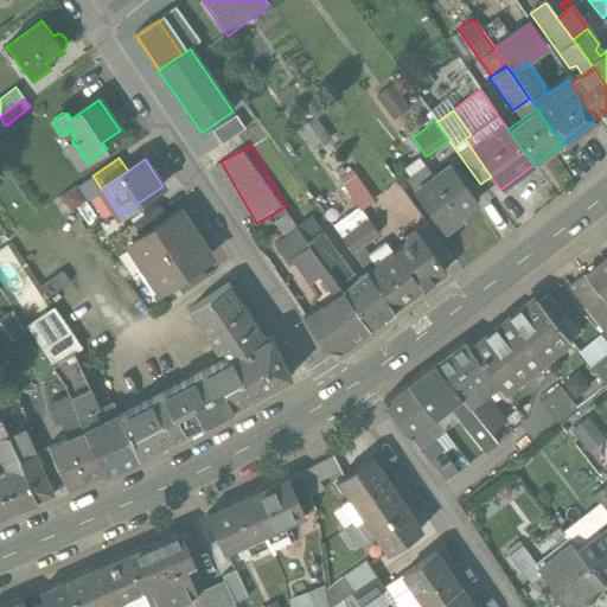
[(478,203),(451,167),(434,179),(426,168),(407,181),(445,232),(446,231),(446,230),(460,219),(460,221),(462,219),(460,216),(478,203)]
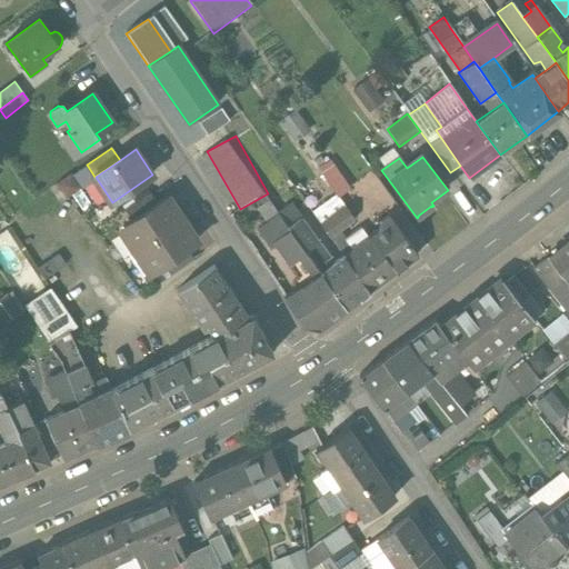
[(350,191),(333,167),(321,176),(338,199),(350,191)]
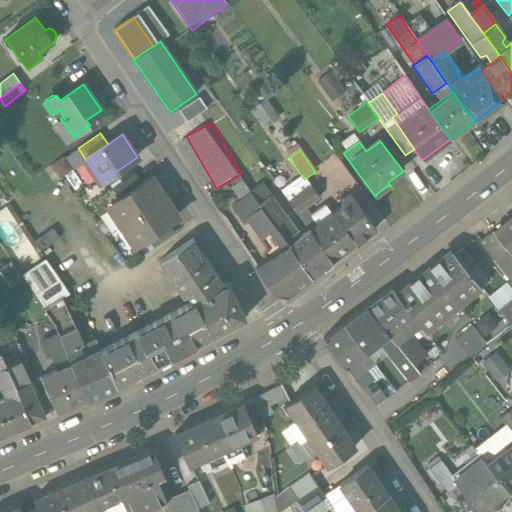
[(136,174),(113,189),(120,199),(142,184),(136,174)]
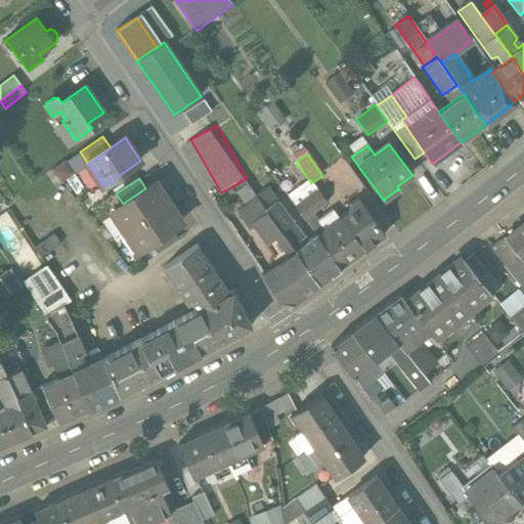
[(123,204),(114,210),(127,230),(167,204),(153,183),(145,188),(123,204)]
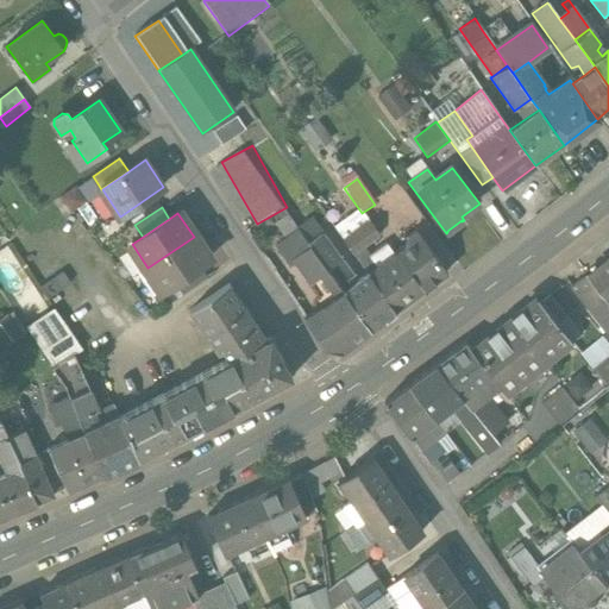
[(337,230),(368,276),(377,269),(375,264),(368,255),(363,258),(359,252),(380,239),(362,213),(337,230)]
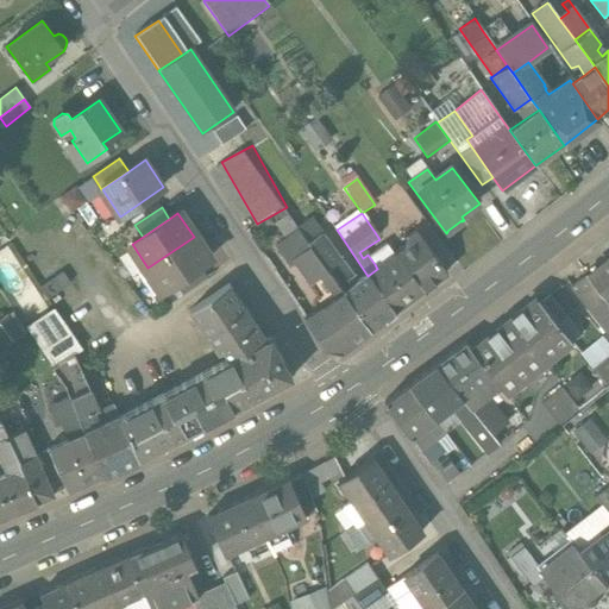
[(395,313),(368,276),(352,288),(347,282),(355,276),(343,259),(339,262),(316,231),(303,240),(370,332),(395,313)]
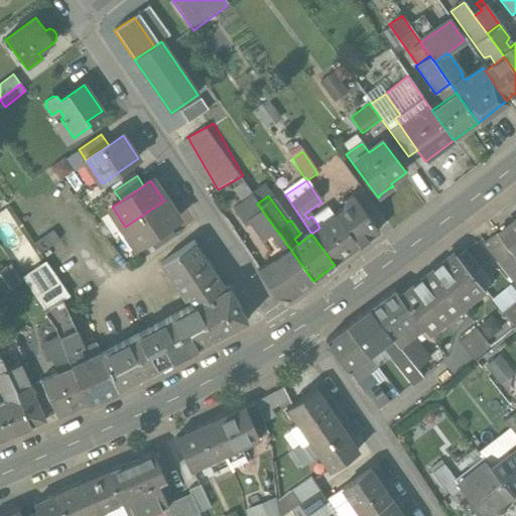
[(343,212),(337,216),(360,247),(379,233),(353,196),(344,203),(343,212)]
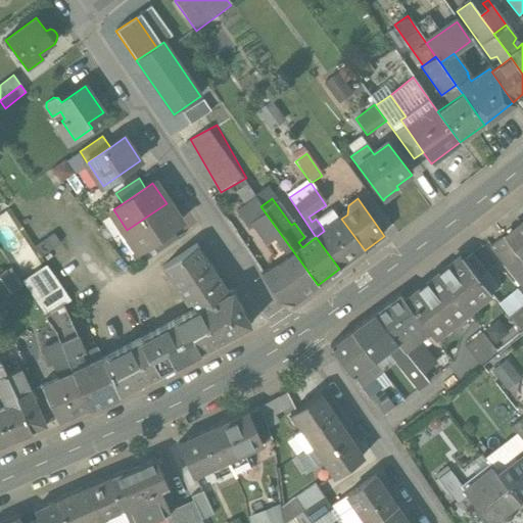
[(167,203),(127,230),(141,251),(150,245),(173,230),(181,225),(168,206),(167,203)]
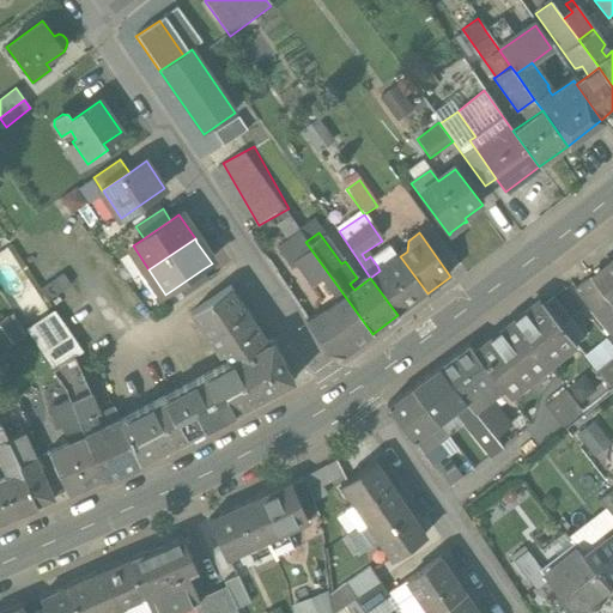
[(305,242),(304,240),(283,254),(292,267),(297,263),(325,302),(334,303),(307,321),(328,353),(343,357),(372,334),(305,242)]
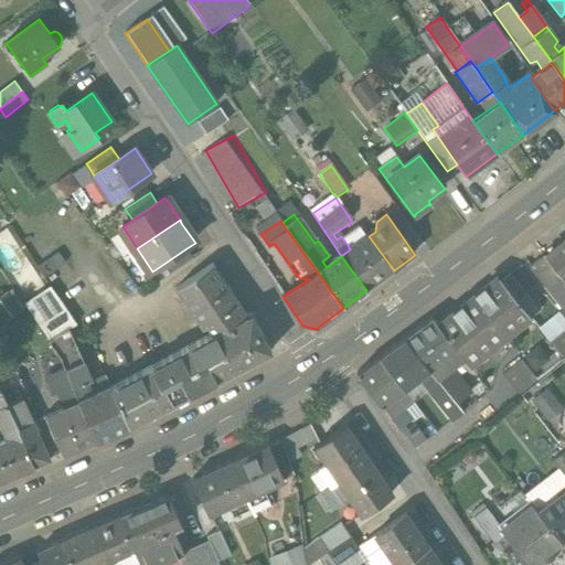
[(394,270),(369,236),(365,237),(359,226),(347,236),(351,243),(348,245),(350,249),(341,256),(366,290),(394,270)]
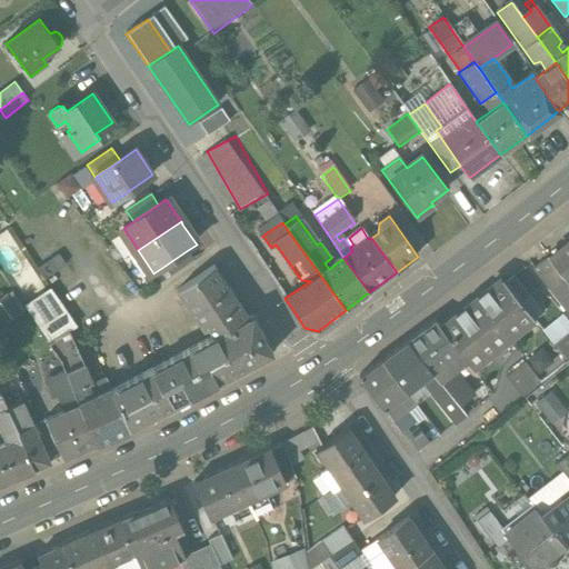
[(568,241),(549,258),(568,283),(568,241)]
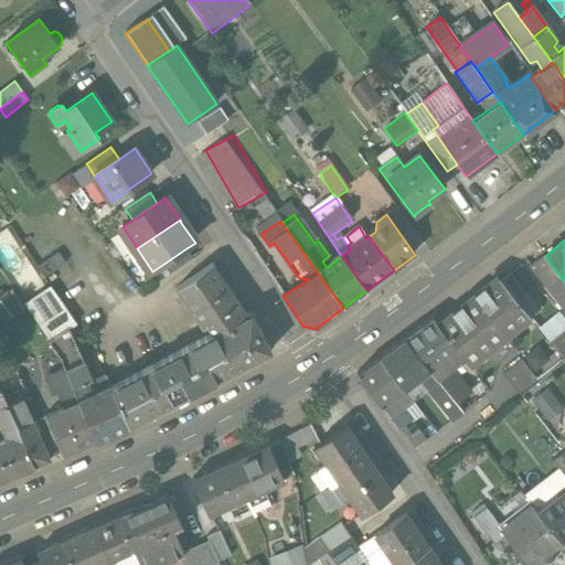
[(187,248),(162,265),(170,275),(193,258),(187,248)]
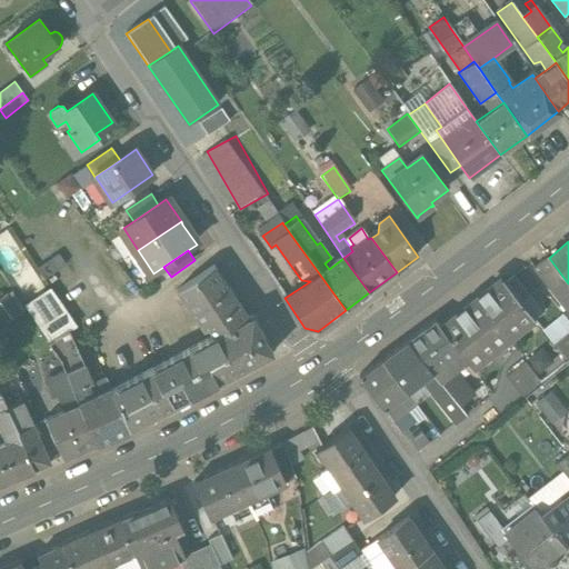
[(59,255),(38,269),(46,280),(67,267),(59,255)]
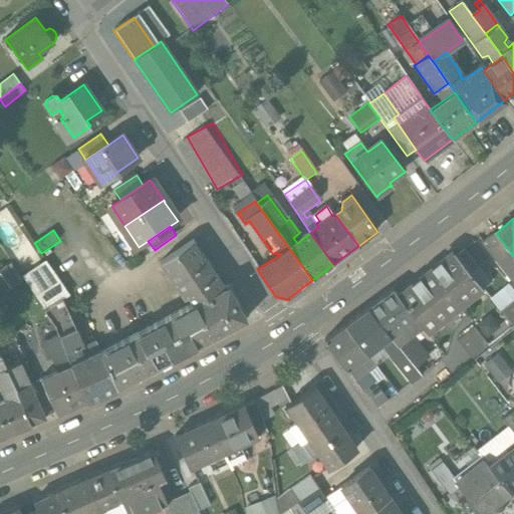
[(513,256),(496,233),(482,243),(513,284),(513,303),(502,313),(512,326),(513,324),(513,256)]
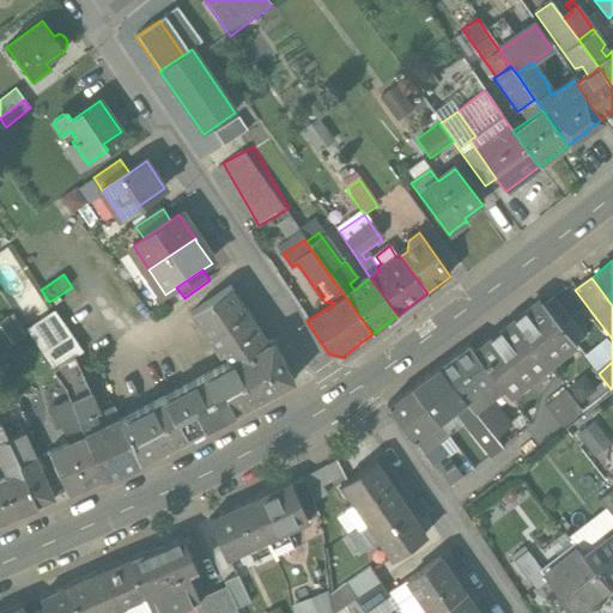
[(225,368),(120,423),(139,465),(186,441),(184,438),(293,383),(272,341),(267,344),(231,289),(192,316),(225,368)]
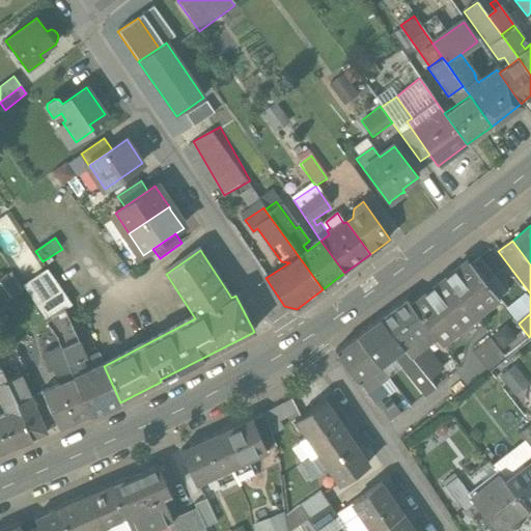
[(468,262),(447,280),(477,316),(499,300),(468,262)]
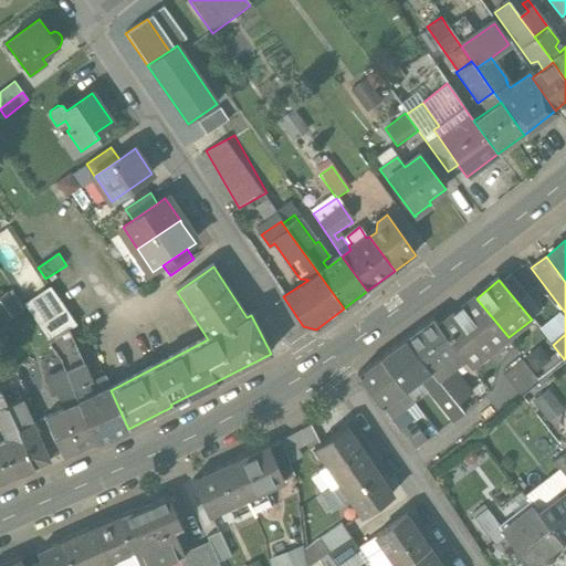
[(58,337),(82,320),(55,284),(31,302),(58,337)]
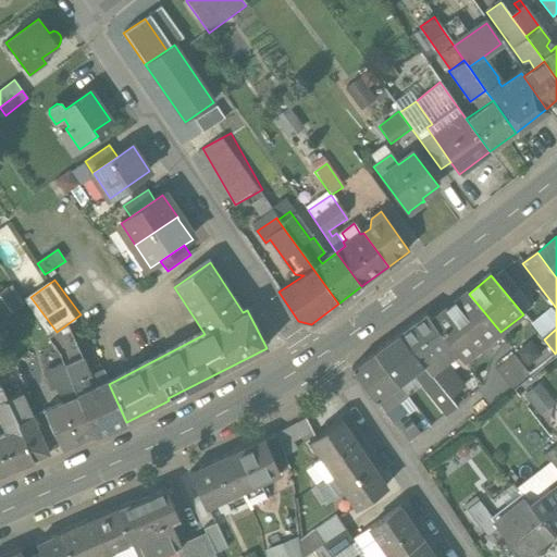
[(9,285),(0,293),(0,308),(7,316),(23,300),(9,285)]
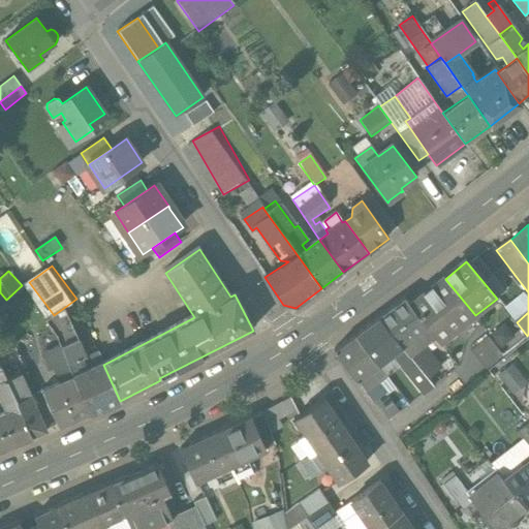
[(444,277),(408,306),(434,337),(440,344),(475,315),(445,279),(444,277)]
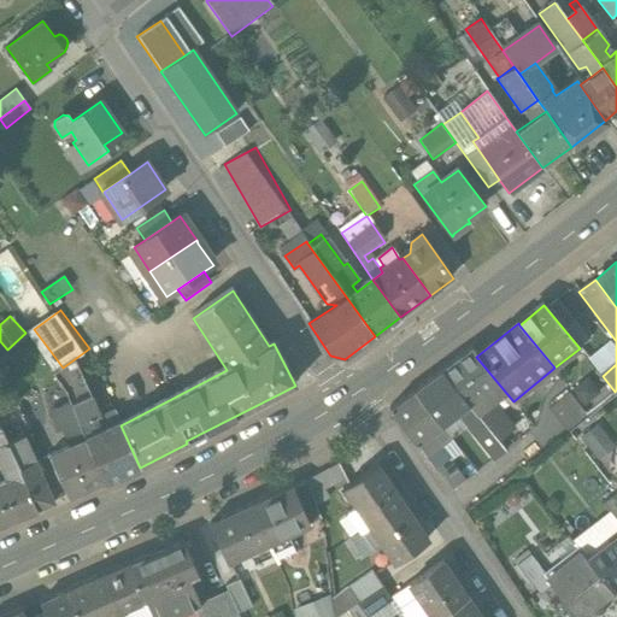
[(471,350),(441,372),(466,404),(498,441),(513,429),(492,404),(506,393),(476,357),(471,350)]
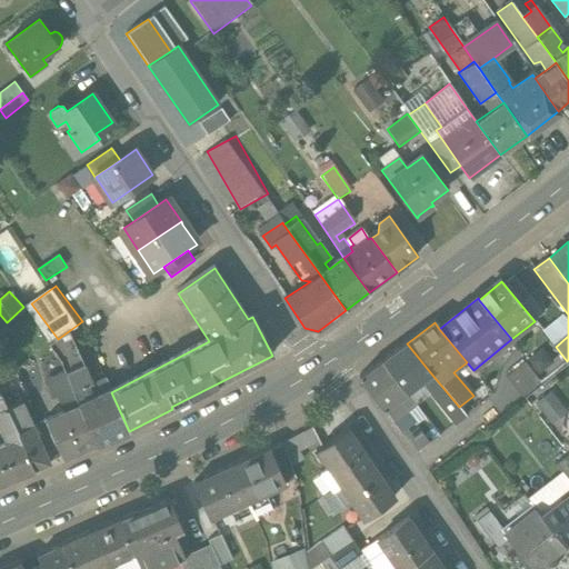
[(407,343),(381,362),(405,393),(430,372),(407,343)]
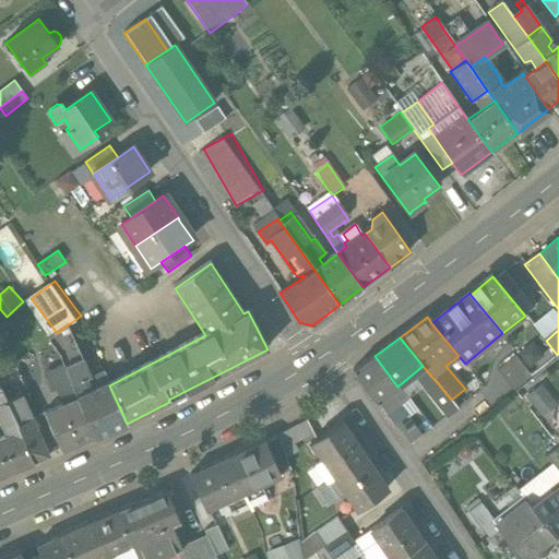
[(397,387),(375,356),(354,371),(377,401),(387,416),(399,407),(408,401),(397,387)]
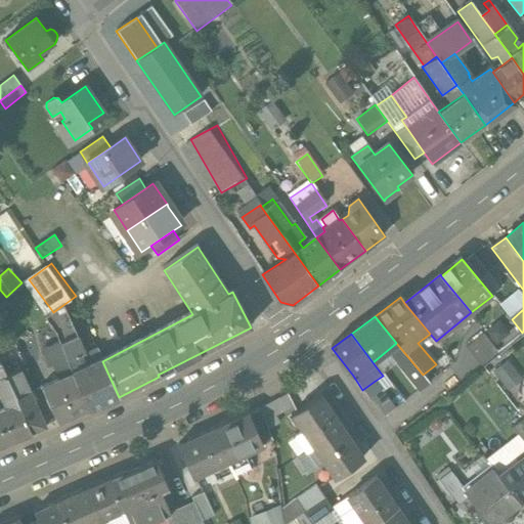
[(498,352),(483,334),(466,348),(481,366),(498,352)]
